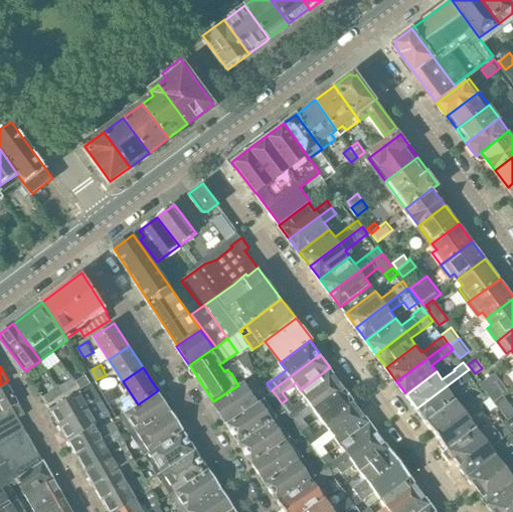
[(340,381),(330,367),(301,390),(306,397),(289,409),(294,416),(340,381)]
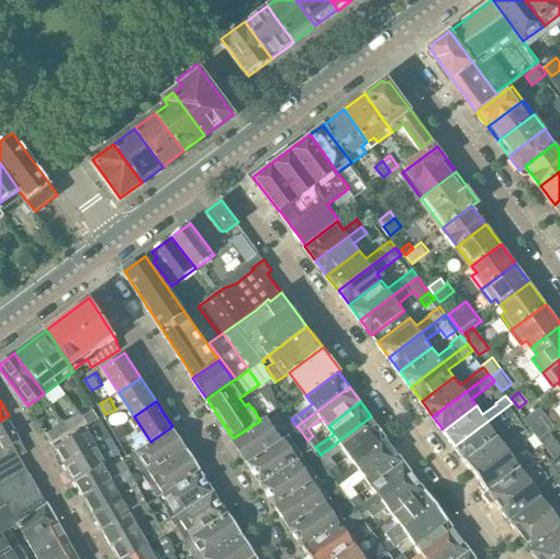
[(455,446),(466,460),(499,435),(493,428),(517,411),(512,403),(455,446)]
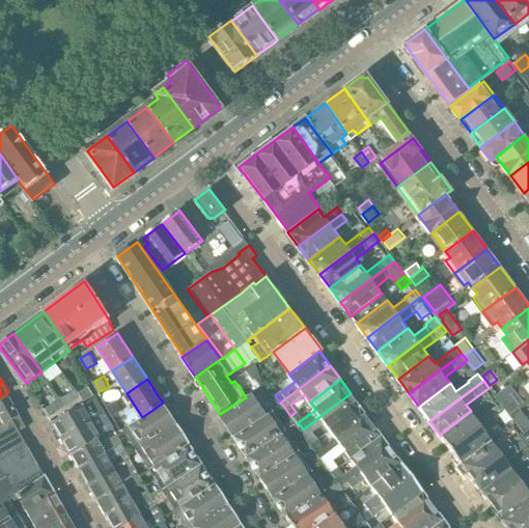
[(507,410),(526,396),(516,381),(496,395),(507,410)]
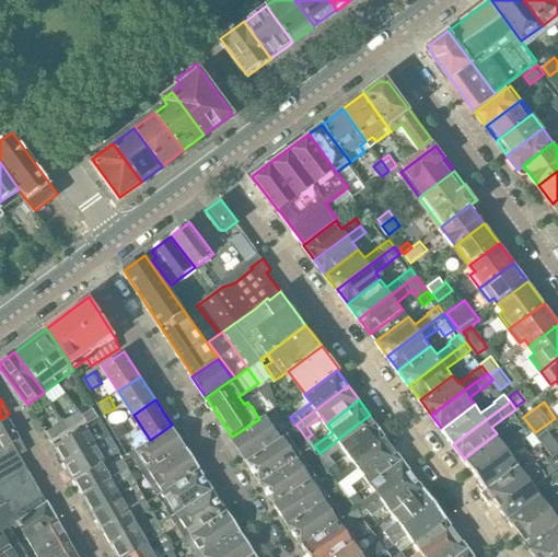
[(95,406),(84,413),(86,417),(90,422),(102,416),(95,406)]
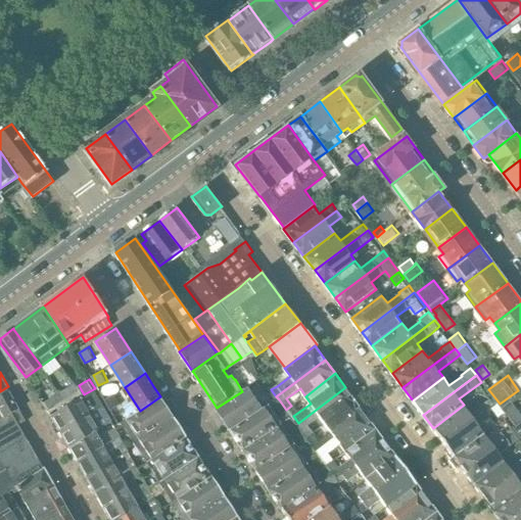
[(79,385),(77,382),(60,391),(65,399),(81,389),(79,385)]
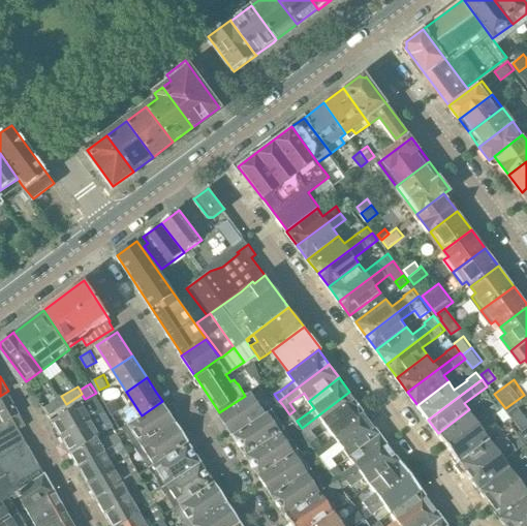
[(27,440),(21,429),(13,415),(21,412),(8,391),(0,396),(0,460),(7,473),(16,488),(43,470),(27,440)]
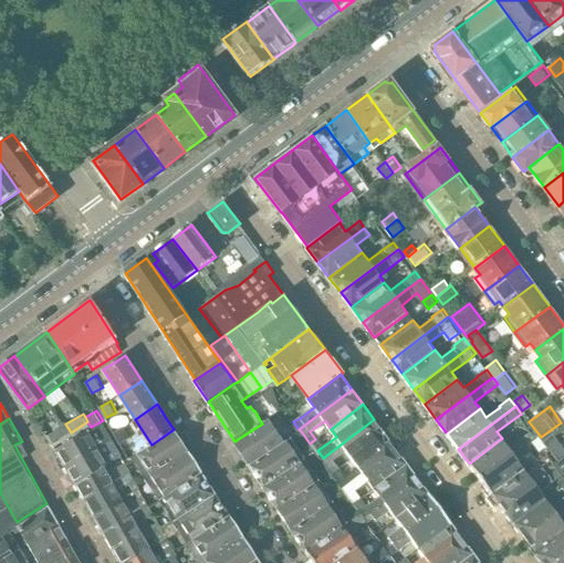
[(235,441),(240,451),(250,465),(284,442),(270,418),(262,424),(235,441)]
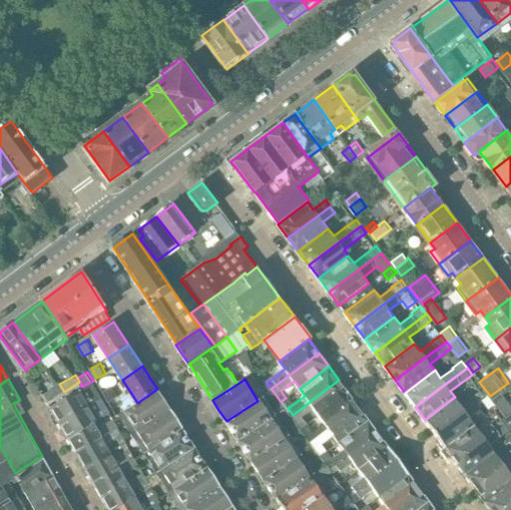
[(319,415),(349,392),(339,380),(293,415),(302,428),(309,422),(304,416),(315,408),(319,415)]
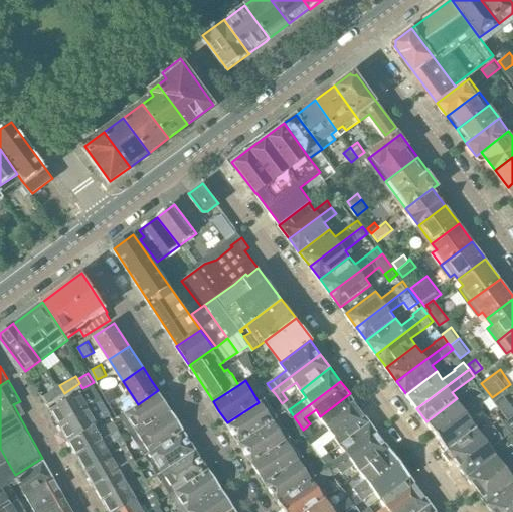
[(51,408),(60,424),(102,398),(93,382),(92,383),(63,401),(51,408)]
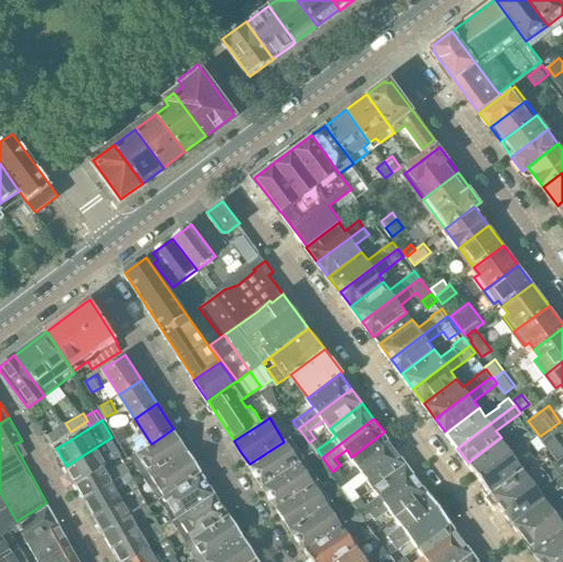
[(49,433),(54,442),(71,432),(65,423),(49,433)]
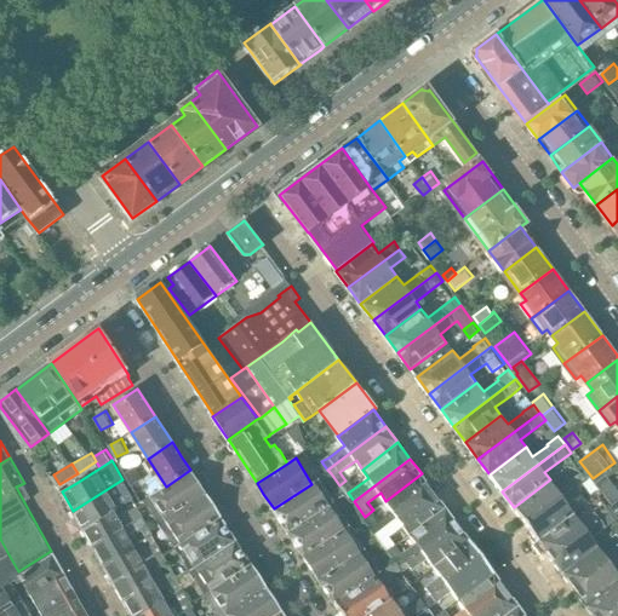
[(144,478),(137,465),(125,472),(132,484),(144,478)]
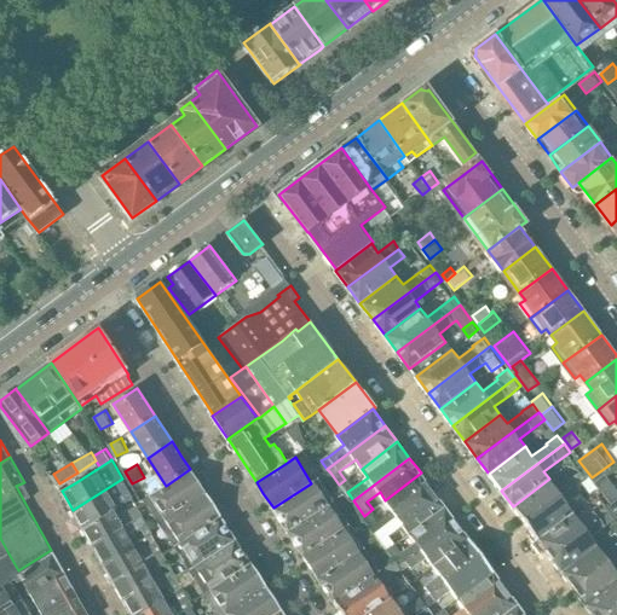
[(315,470),(318,475),(321,479),(330,473),(327,469),(323,464),(315,470)]
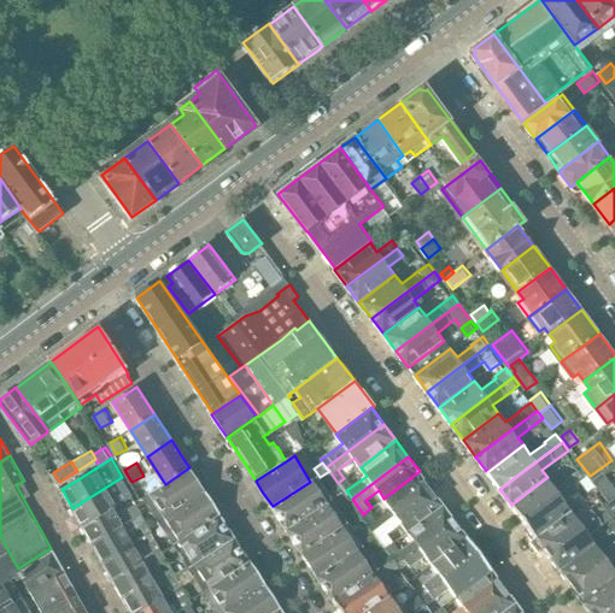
[(205,491),(189,467),(165,484),(151,493),(144,496),(159,520),(205,491)]
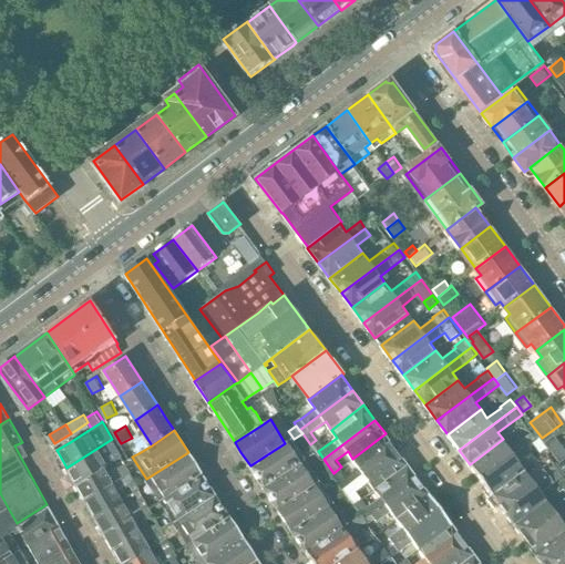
[(470,464),(481,479),(527,444),(537,437),(533,431),(523,439),(522,438),(509,448),(503,439),(470,464)]
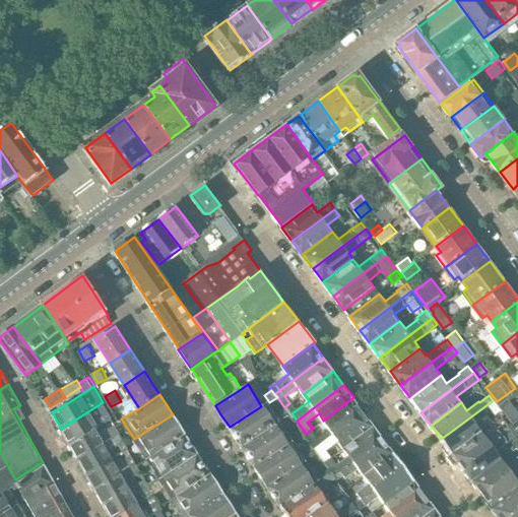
[(364,411),(353,397),(323,421),(329,427),(318,436),(313,428),(306,434),(316,448),(364,411)]
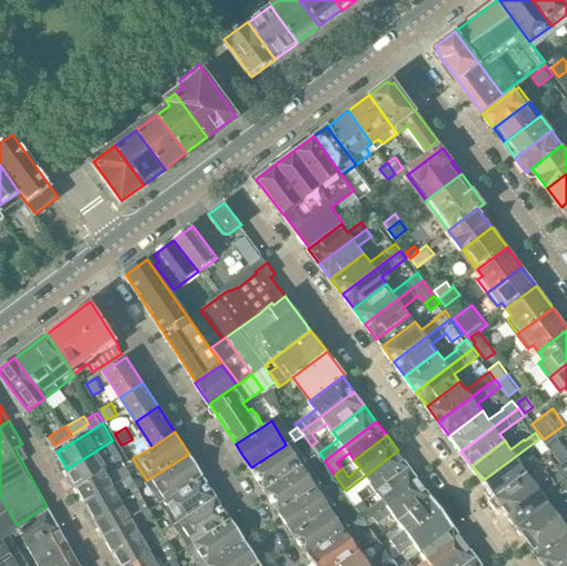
[(557,436),(547,444),(554,453),(564,445),(557,436)]
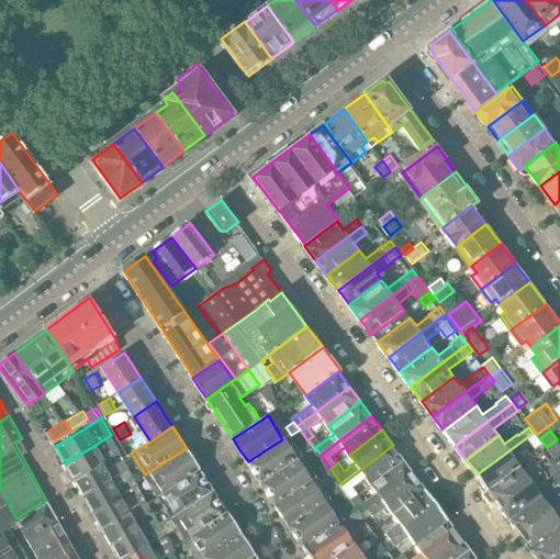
[(315,434),(313,436),(308,440),(313,447),(321,442),(315,434)]
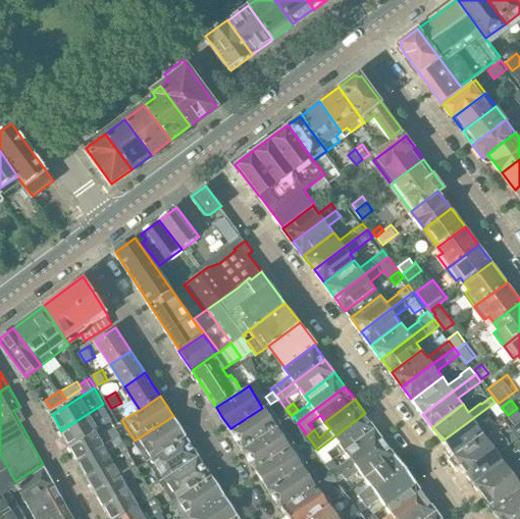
[(103,404),(61,430),(63,433),(69,445),(70,446),(100,427),(112,419),(108,413),(103,404)]
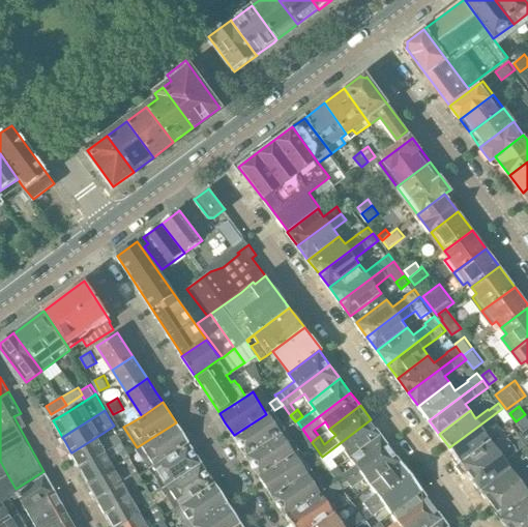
[(266,414),(234,435),(247,456),(283,433),(269,412),(266,414)]
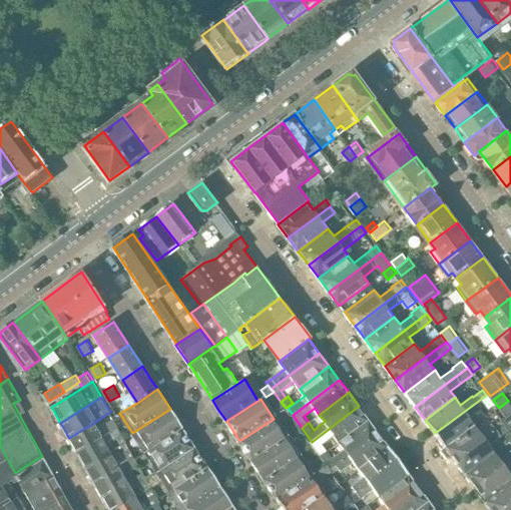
[(20,400),(13,403),(20,416),(27,412),(20,400)]
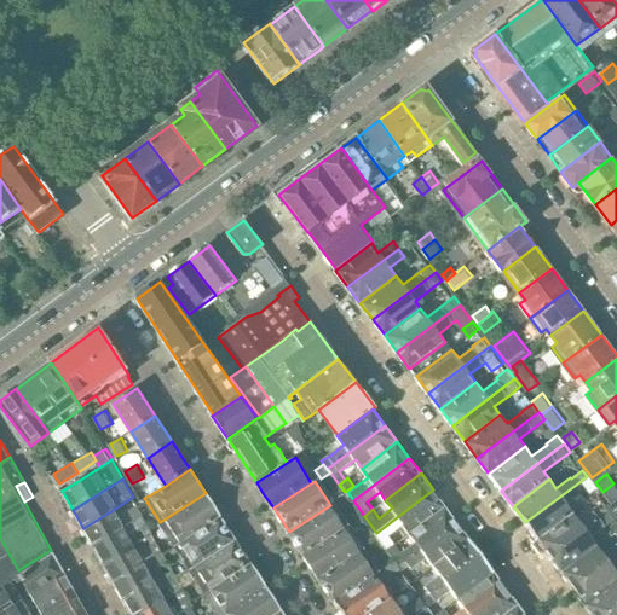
[(525,522),(537,539),(574,511),(568,504),(582,492),(576,485),(525,522)]
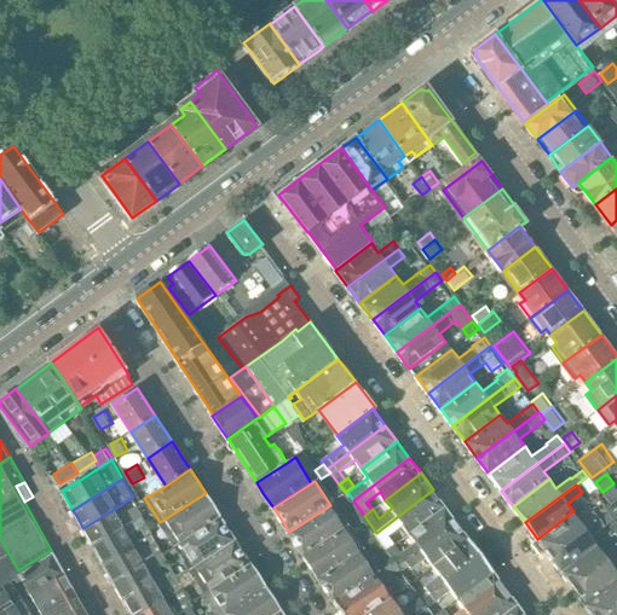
[(445,505),(433,489),(376,533),(388,549),(396,543),(390,534),(403,524),(410,533),(445,505)]
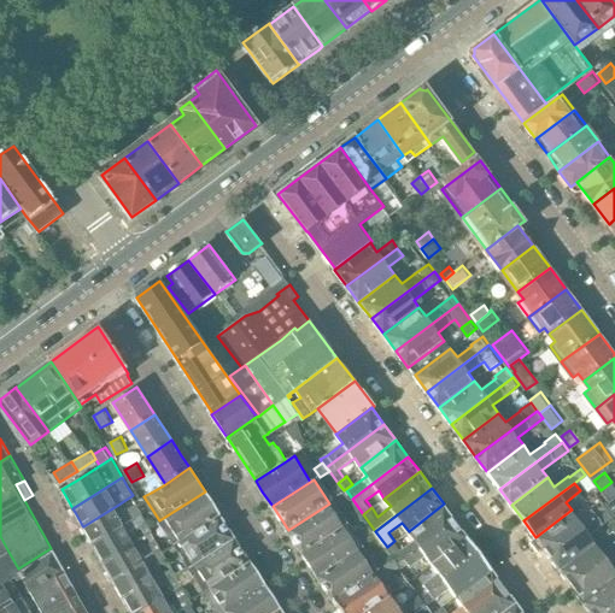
[(220,514),(212,502),(205,491),(159,520),(174,543),(220,514)]
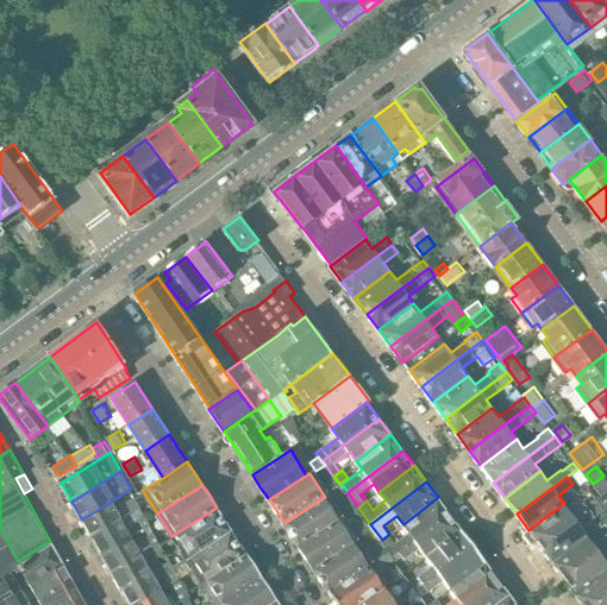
[(82,520),(92,537),(142,506),(136,496),(117,508),(113,503),(118,499),(117,498),(82,520)]
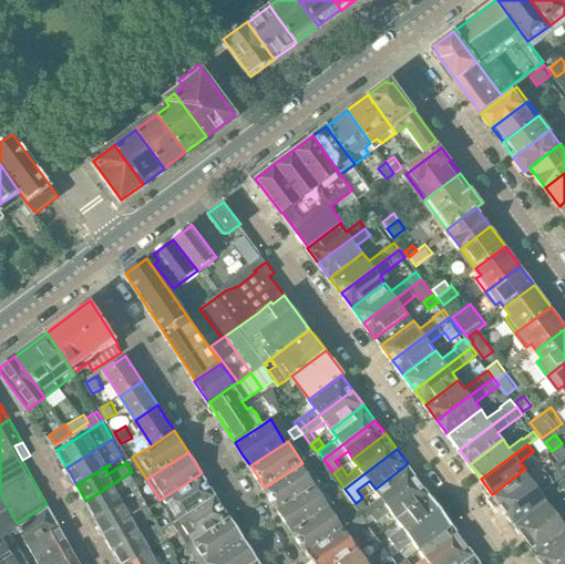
[(492,494),(503,509),(560,467),(556,462),(546,469),(545,467),(531,477),(525,469),(492,494)]
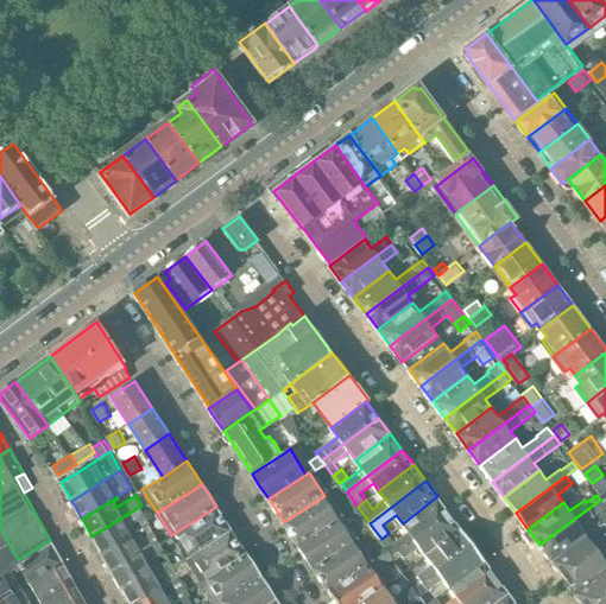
[(324,496),(284,522),(296,541),(298,545),(339,519),(324,496)]
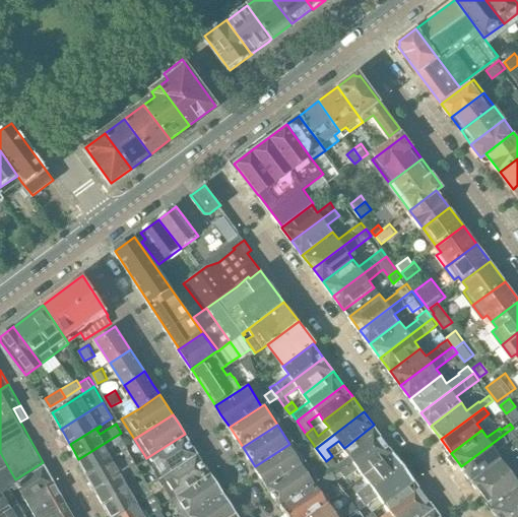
[(335,475),(384,439),(374,425),(344,448),(349,455),(338,464),(332,456),(326,461),(335,475)]
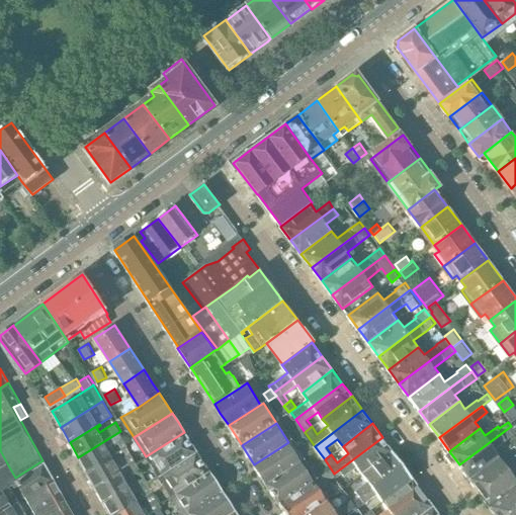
[(459,464),(469,479),(500,455),(495,449),(507,439),(515,434),(515,432),(511,426),(459,464)]
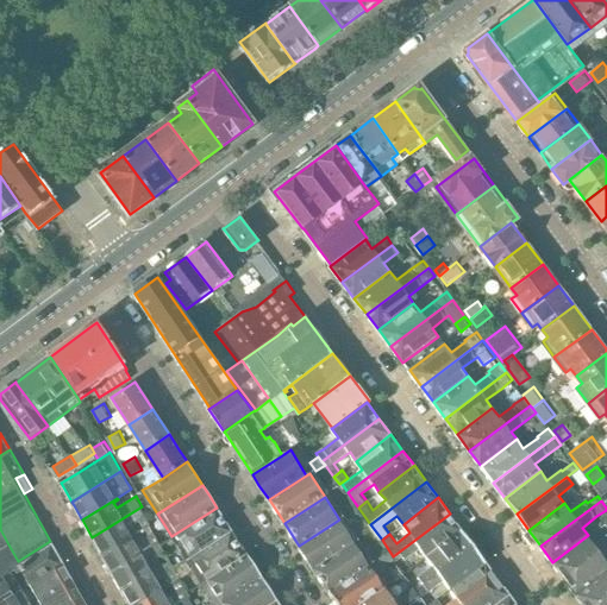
[(142,521),(146,528),(152,524),(142,506),(92,537),(102,555),(132,537),(127,529),(142,521)]
